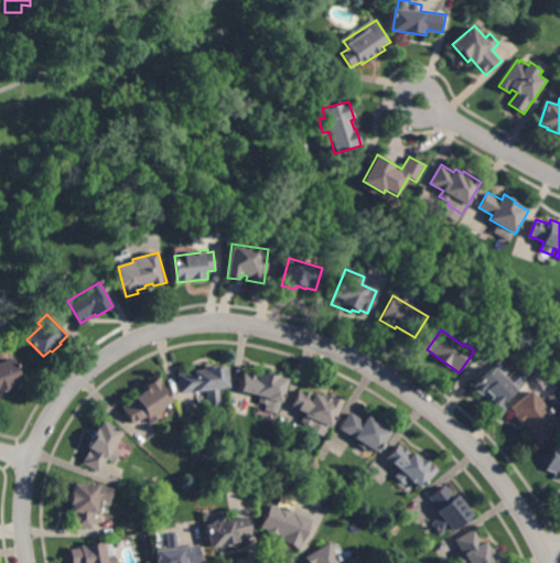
[(24,382),(14,386),(15,389),(0,396),(0,361),(1,364),(14,358),(24,382)]
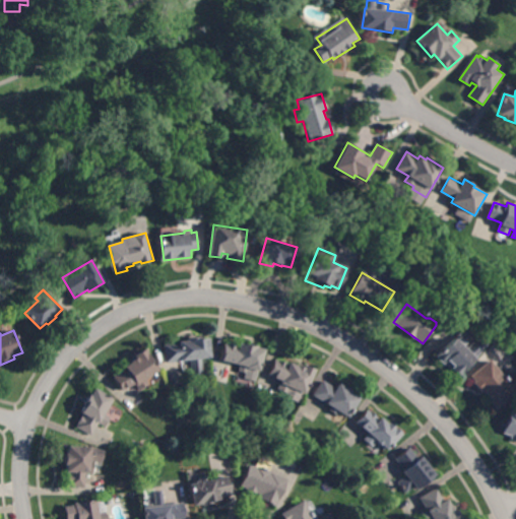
[(484,351),(461,376),(447,364),(446,365),(437,358),(454,338),(457,340),(460,337),(467,343),(465,344),(468,347),(473,341),(479,335),(490,344),(484,351)]
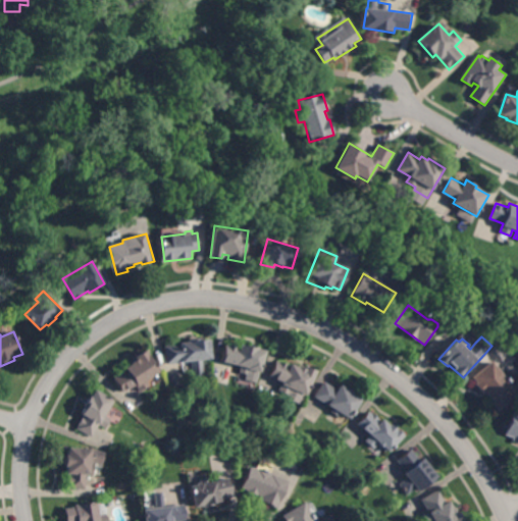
[(201,342),(211,340),(214,359),(205,360),(208,377),(196,379),(194,362),(169,365),(166,348),(182,346),(182,343),(191,342),(191,340),(200,339),(201,342)]
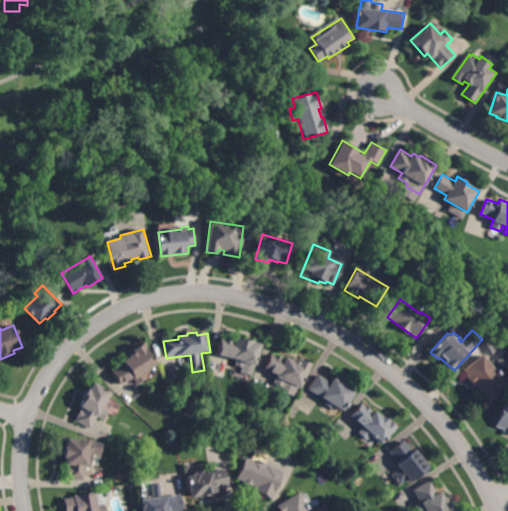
[(245,340),(246,338),(256,341),(256,342),(263,344),(257,365),(246,362),(245,367),(237,365),(239,360),(219,354),(223,340),(226,340),(226,338),(237,341),(238,338),(245,340)]
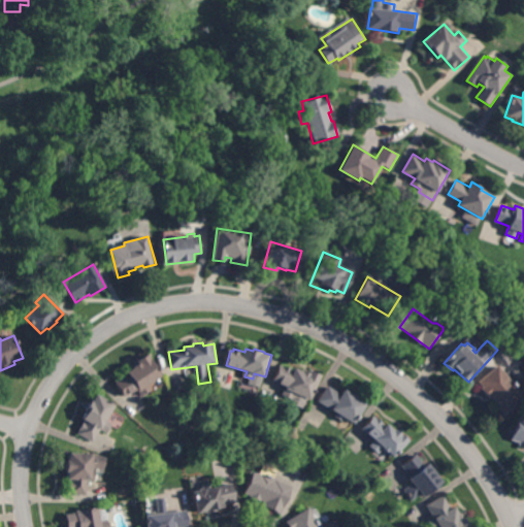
[(154,390),(144,396),(140,389),(128,397),(118,382),(130,373),(128,371),(140,364),(139,362),(150,355),(163,377),(151,386),(154,390)]
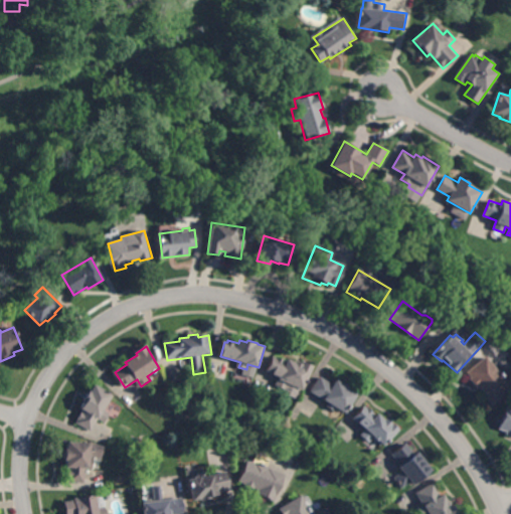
[(288,361),(289,358),(301,364),(302,361),(314,367),(304,389),(290,383),(288,389),(277,384),(281,377),(268,371),(275,355),(288,361)]
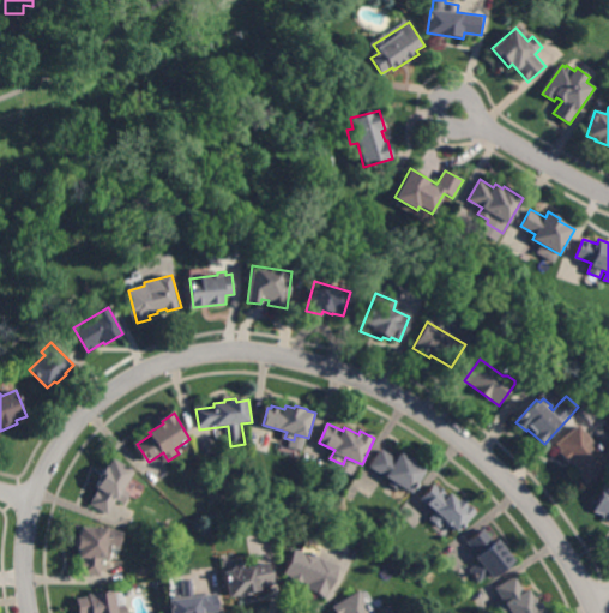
[(603,451),(606,450),(608,452),(608,467),(589,484),(582,475),(584,473),(573,461),(570,463),(561,454),(564,451),(558,444),(579,425),(603,451)]
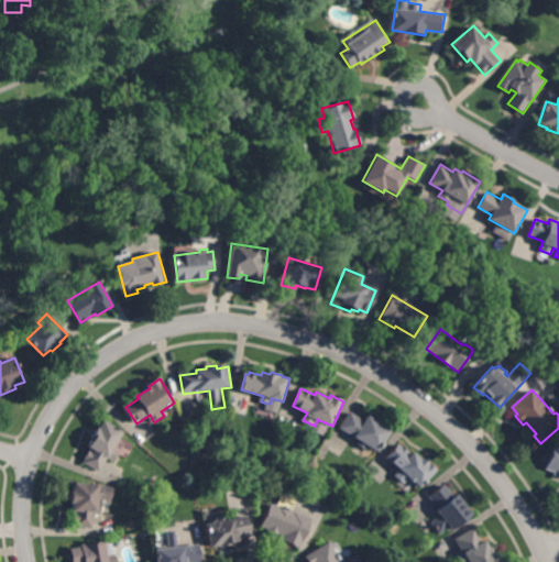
[(366,420),(369,416),(376,420),(377,419),(386,425),(385,426),(393,431),(380,451),(370,444),(366,449),(358,443),(360,440),(341,428),(352,411),(366,420)]
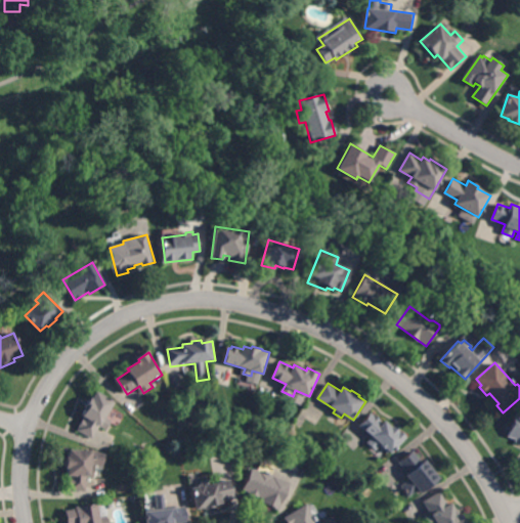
[(117,402),(107,417),(114,421),(109,430),(102,426),(95,439),(81,430),(82,428),(81,427),(86,418),(84,416),(89,407),(88,406),(93,397),(94,398),(98,391),(117,402)]
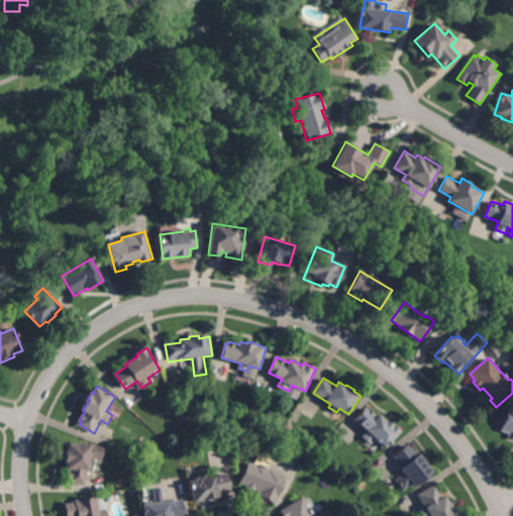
[(379,418),(381,415),(387,421),(389,420),(402,432),(387,448),(378,439),(373,444),(364,436),(369,431),(356,420),(368,407),(379,418)]
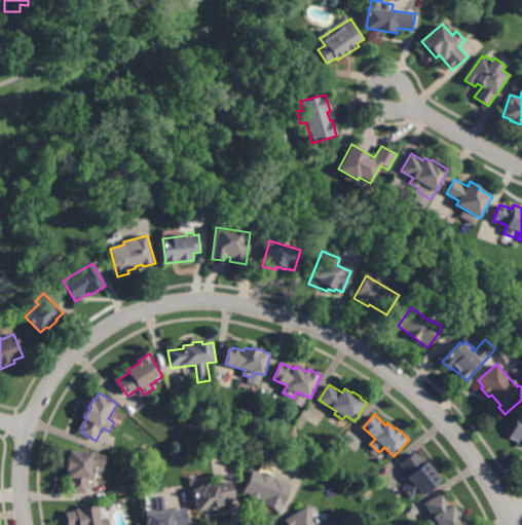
[(521,446),(519,445),(520,441),(511,438),(519,415),(521,416),(521,446)]
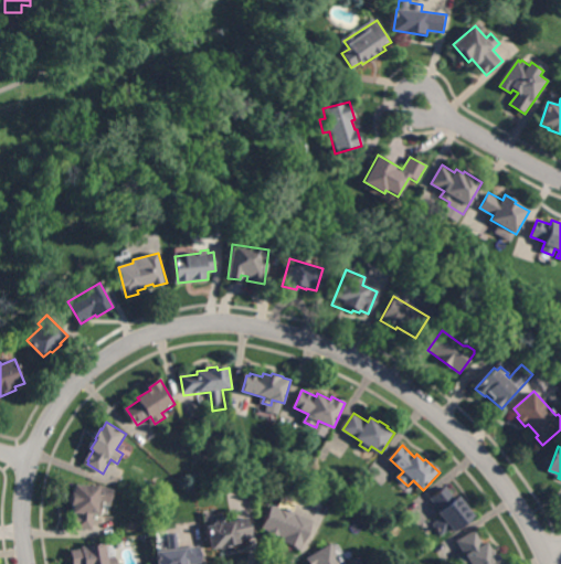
[(115,504),(104,500),(104,514),(96,514),(95,530),(77,529),(77,525),(76,525),(76,513),(75,513),(75,504),(73,504),(74,492),(76,492),(76,486),(105,486),(116,490),(115,504)]
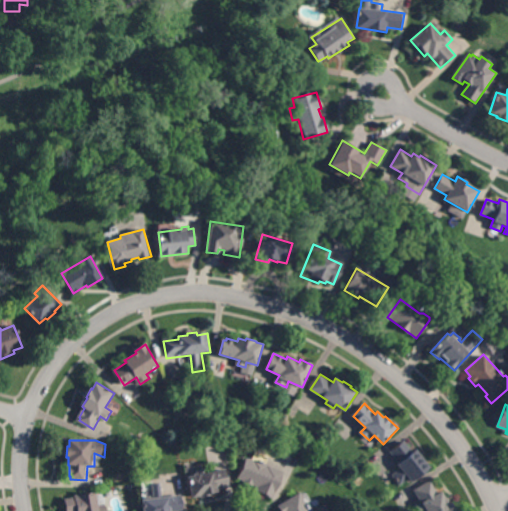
[(414,452),(417,450),(431,468),(413,482),(410,479),(402,485),(394,475),(403,469),(398,463),(400,462),(392,451),(405,441),(414,452)]
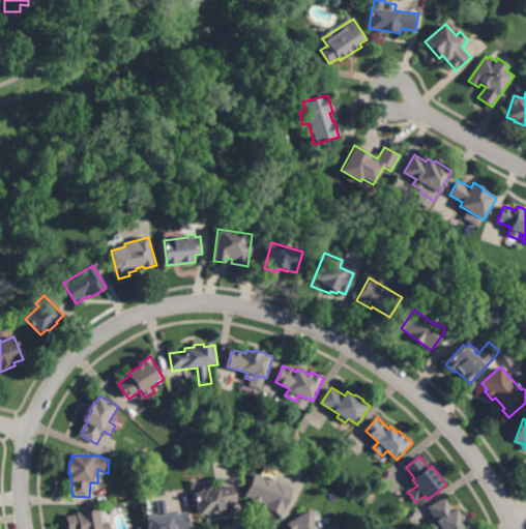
[(285,516),(266,507),(268,503),(263,501),(262,503),(253,499),(254,497),(247,495),(257,473),(295,489),(285,516)]
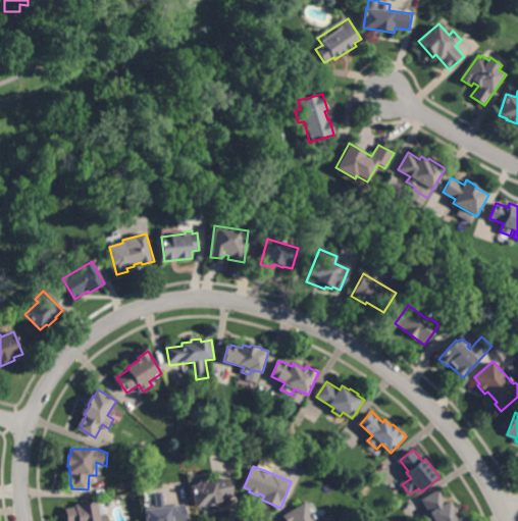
[(213,481),(230,477),(235,496),(223,499),(224,503),(207,507),(206,505),(198,507),(193,484),(203,482),(202,478),(212,476),(213,481)]
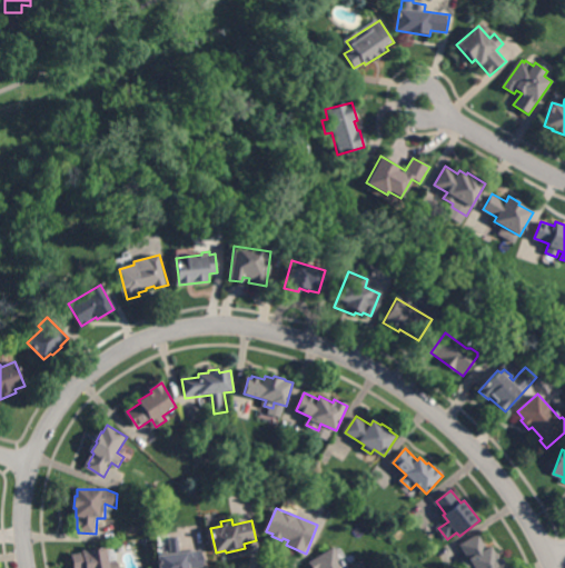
[(489,548),(492,546),(499,559),(503,558),(507,567),(468,567),(465,561),(471,558),(463,545),(481,534),(489,548)]
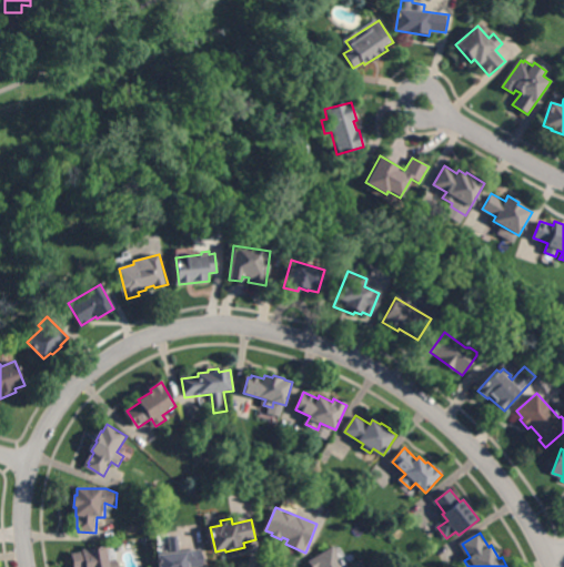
[(183,552),(204,549),(205,566),(161,566),(160,554),(173,553),(172,537),(182,536),(183,552)]
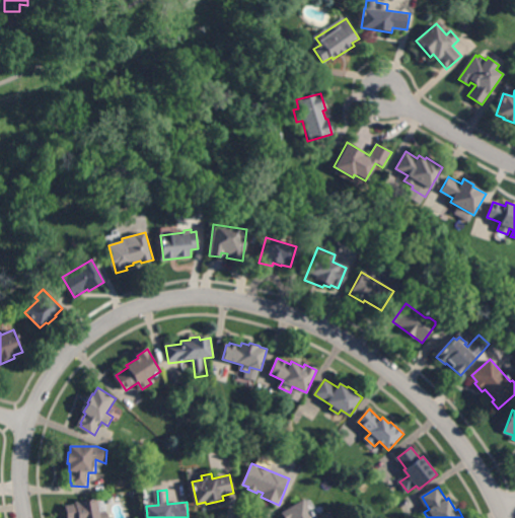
[(100,513),(108,511),(109,517),(69,517),(68,506),(77,504),(77,502),(98,498),(100,513)]
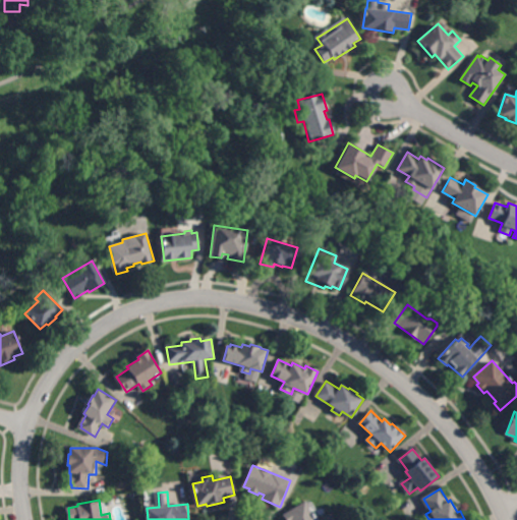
[(317,519),(287,519),(285,515),(306,502),(317,519)]
